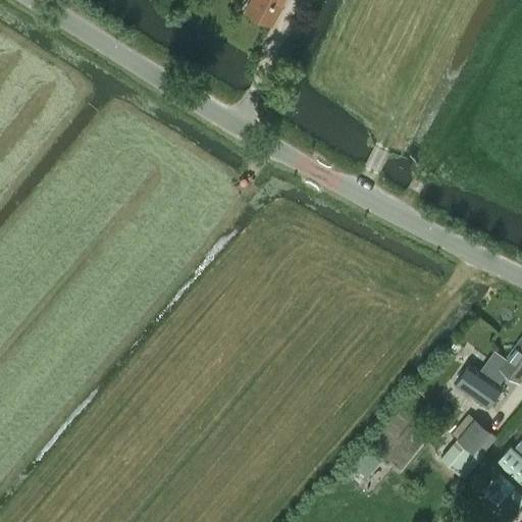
[(250,0),(245,9),(272,23),(284,0),(250,0)]
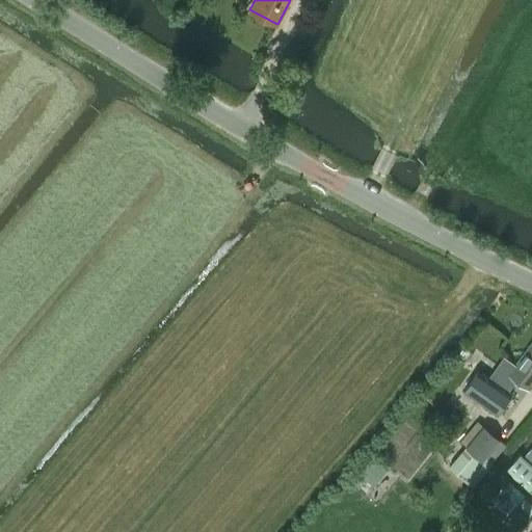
[(504,356),(488,377),(508,391),(516,379),(530,390),(531,387),(531,343),(516,366),(507,360),(504,356)]
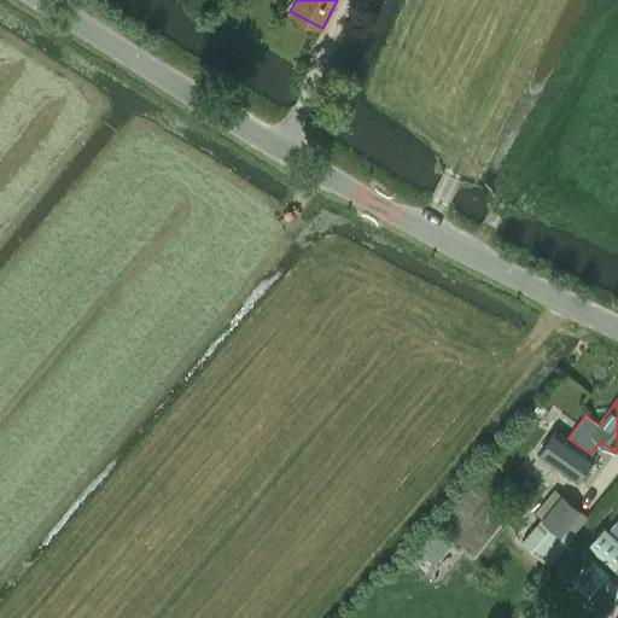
[(555,430),(538,454),(578,482),(595,458),(590,454),(567,438),(555,430)]
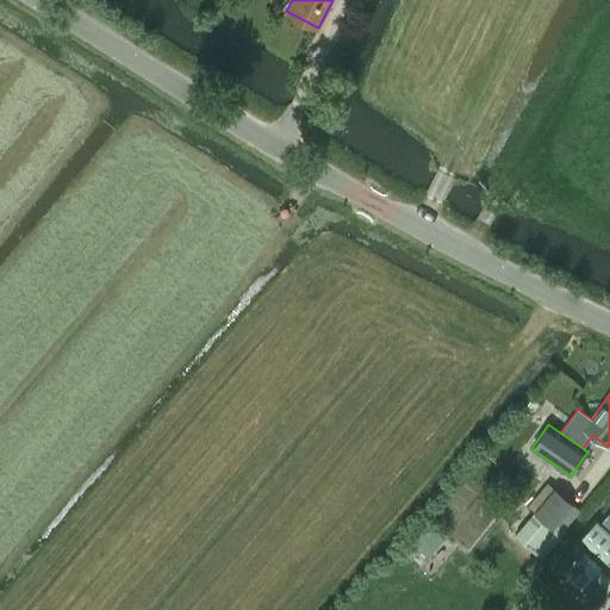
[(515,534),(515,535),(542,558),(567,529),(565,527),(579,509),(574,504),(554,487),(548,481),(527,508),(534,512),(515,534)]
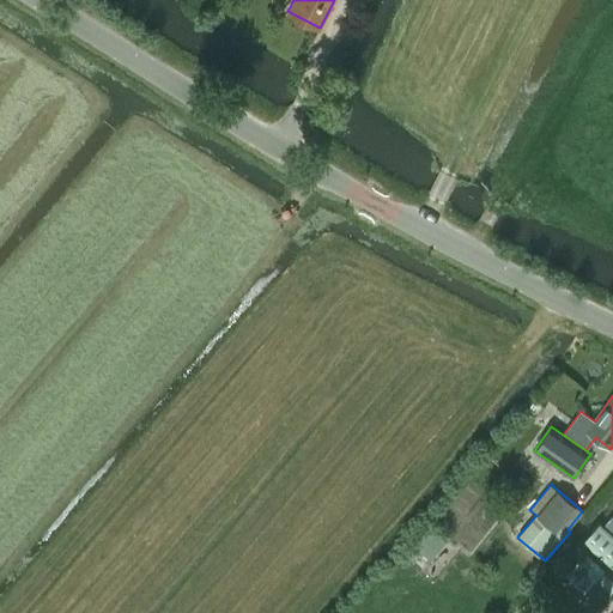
[(612,534),(600,523),(584,540),(612,565),(612,534)]
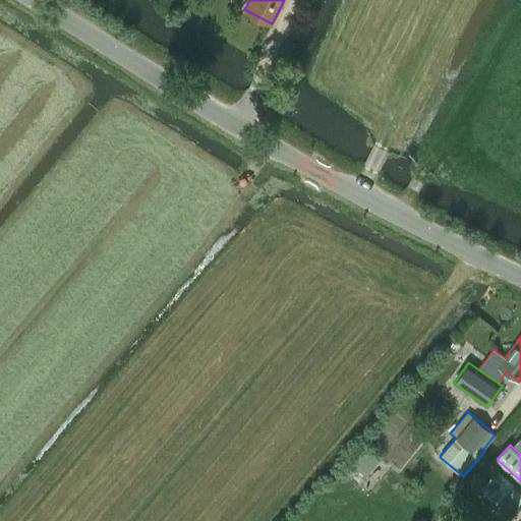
[(364,448),(349,466),(363,477),(378,459),(364,448)]
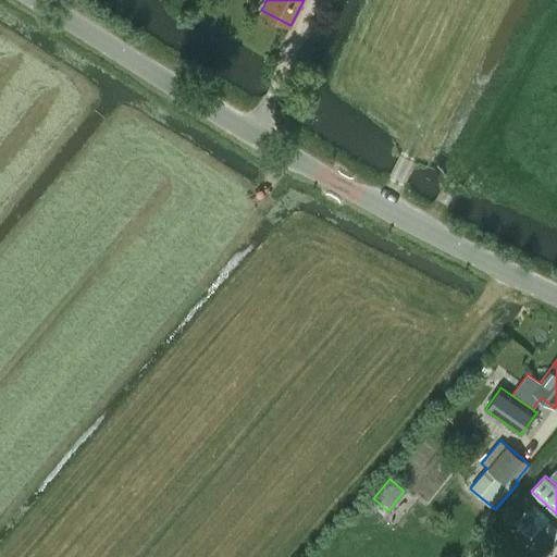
[(546,518),(530,504),(511,524),(528,539),(546,518)]
